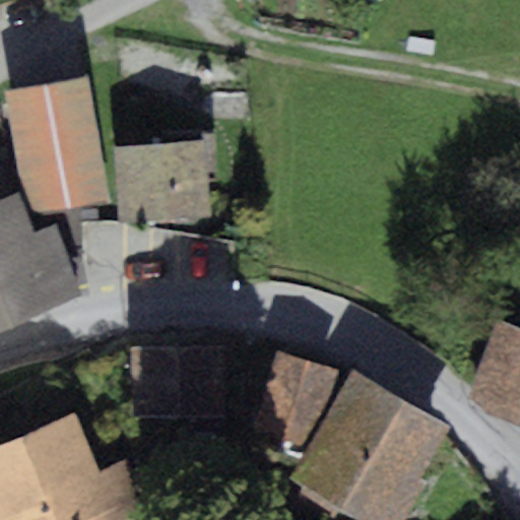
[(88,78),(5,91),(23,213),(107,200),(88,78)]
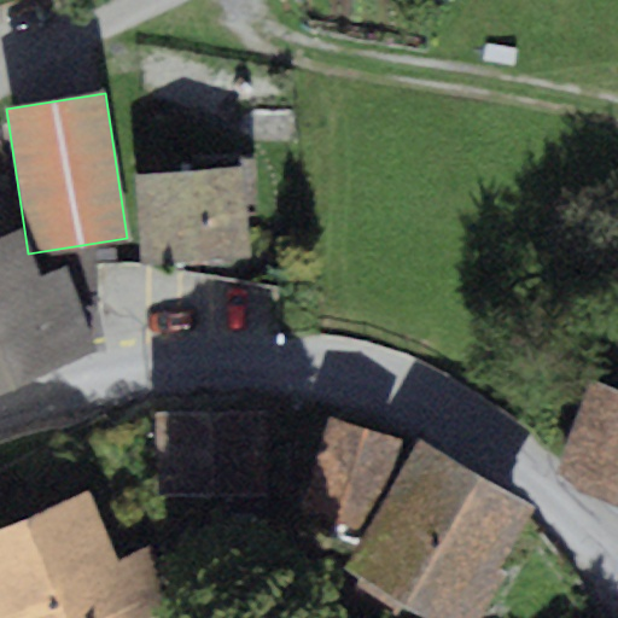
[(243,168),(135,174),(140,264),(248,258),(243,168)]
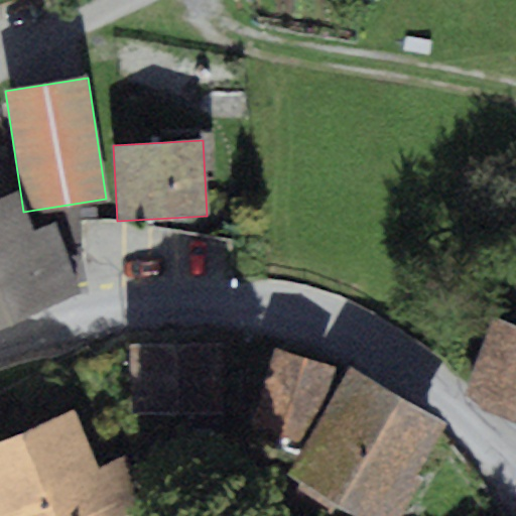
[(14,191),(0,198),(0,326),(83,294),(54,222),(30,232),(14,191)]
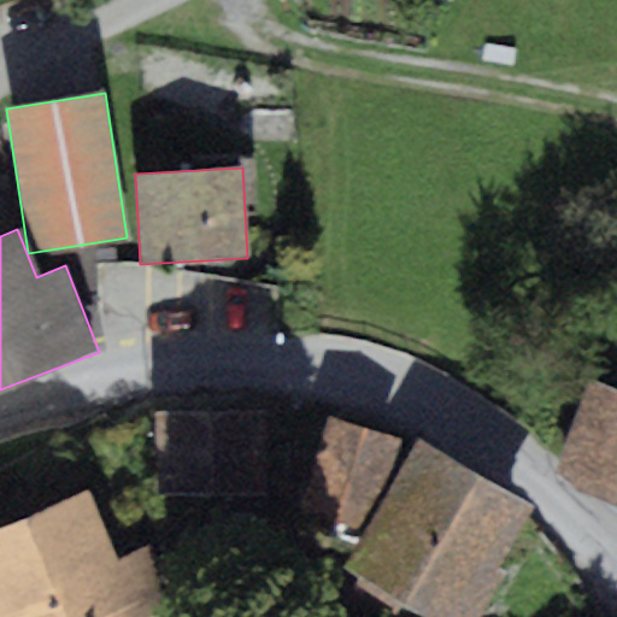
[(616,388),(591,378),(551,477),(616,503),(616,388)]
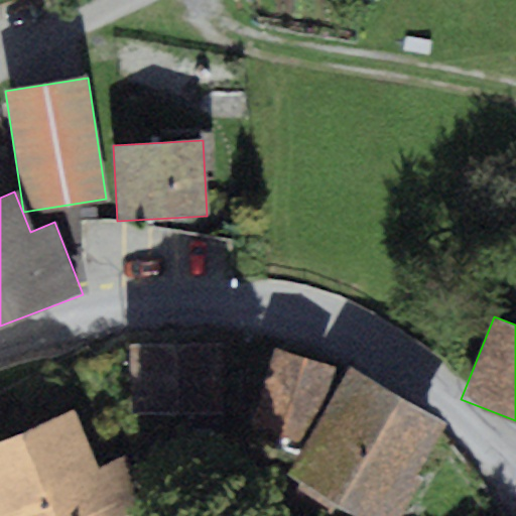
[(220,345),(128,344),(127,404),(220,404),(220,345)]
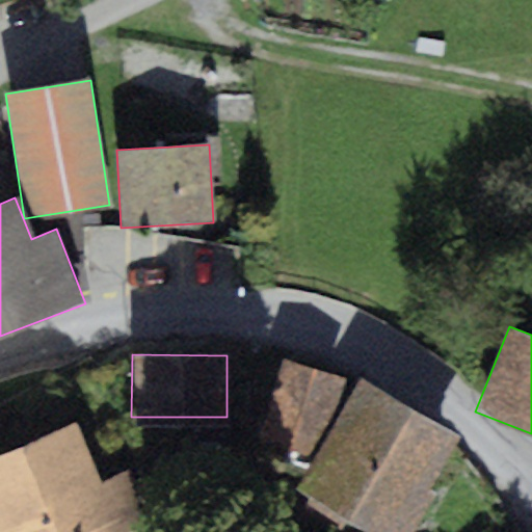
[(345,378),(282,361),(259,439),(314,456),(335,422),(345,378)]
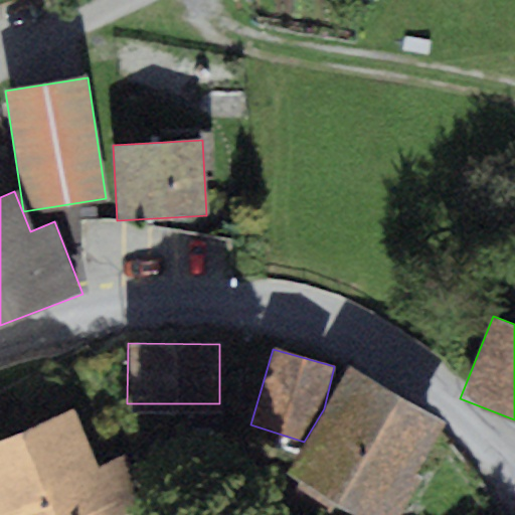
[(445,424),(349,367),(324,408),(304,442),(286,473),(356,514),(400,514),(423,477),(415,473),(445,424)]
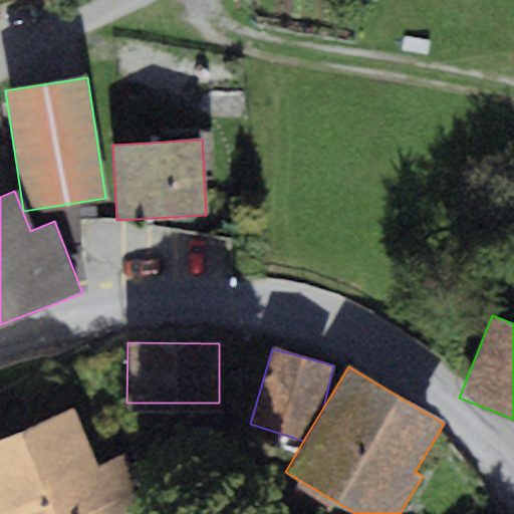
[(71,410),(0,439),(0,513),(119,513),(134,509),(113,461),(95,468),(71,410)]
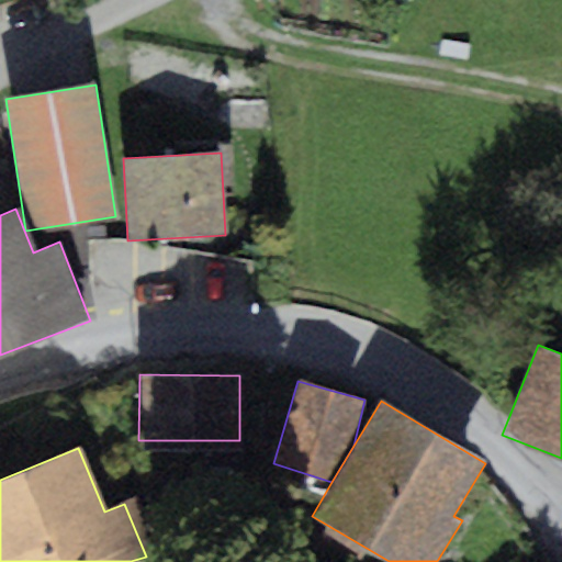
All buildings are outlined.
